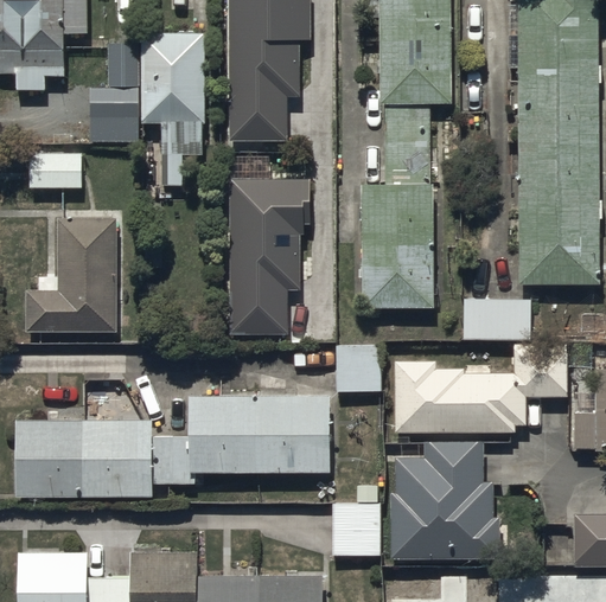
[(87,0),(0,0),(0,74),(16,74),(16,90),(44,90),(44,74),(64,74),(63,34),(88,34),(87,0)]
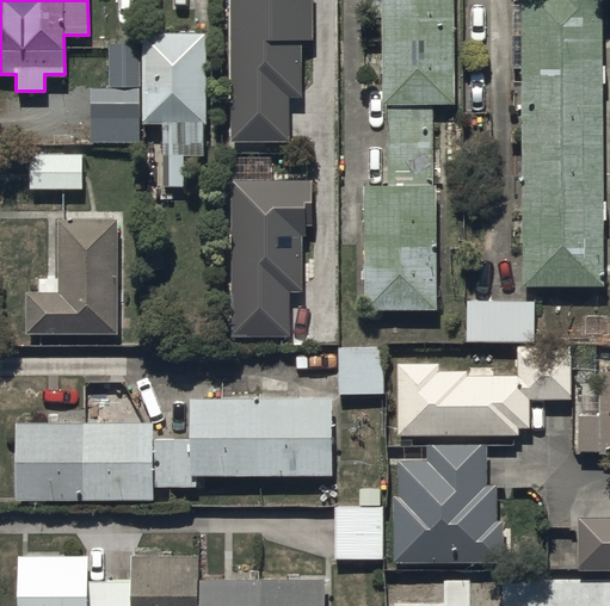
[(309,0),(228,0),(229,142),(287,142),(287,100),(300,100),(300,43),(310,43),(309,0)]
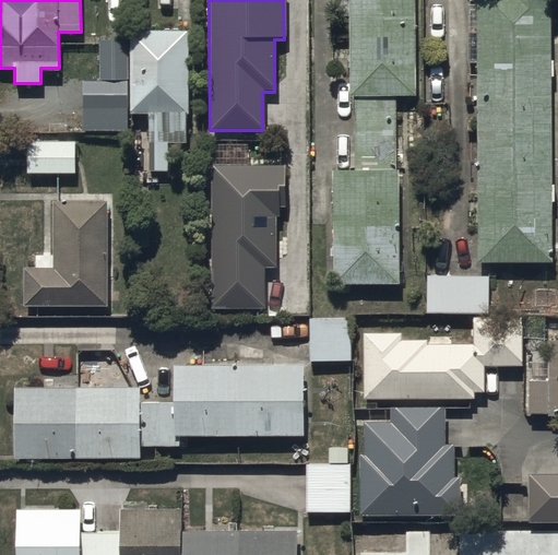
[(355,95),(356,169),(334,170),(335,284),(402,283),(400,169),(396,169),(395,94),(416,94),(414,0),(348,0),(351,95),(355,95)]
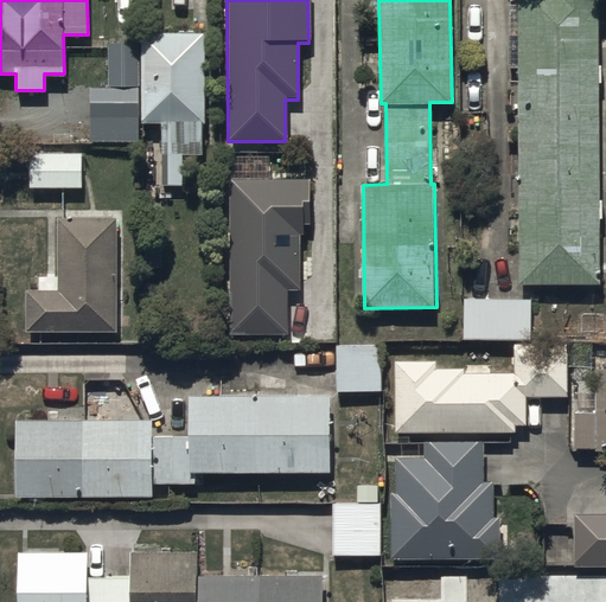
[(514,0),(518,285),(598,283),(593,0),(514,0)]
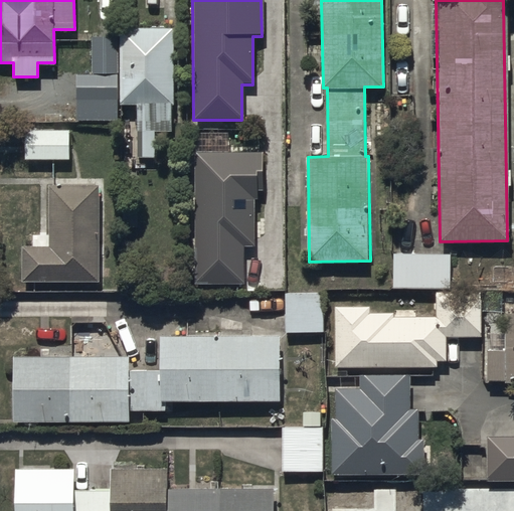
[(175,102),(174,25),(119,26),(120,102),(136,102),(137,154),(161,153),(160,102),(175,102)]
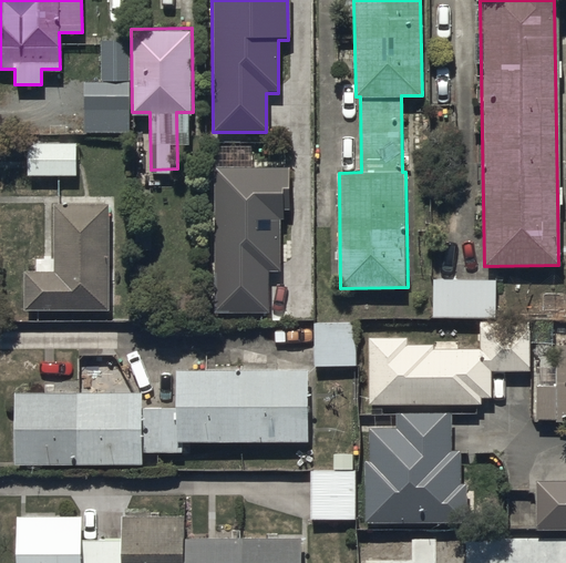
[(86,130),(125,130),(124,42),(101,42),(102,80),(85,80),(86,130)]
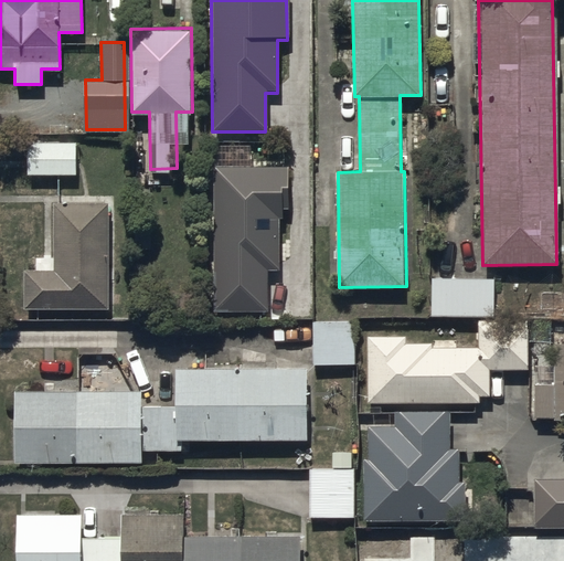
[(28,173),(76,173),(76,143),(28,144),(28,173)]
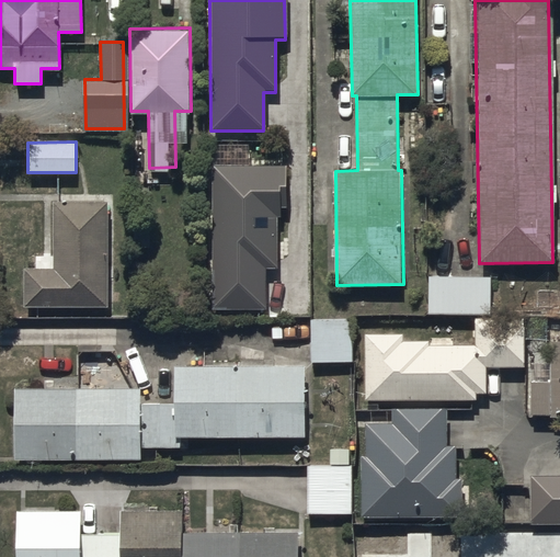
[(288,171),(213,171),(213,310),(266,310),(266,272),(278,272),(278,219),(288,219),(288,171)]
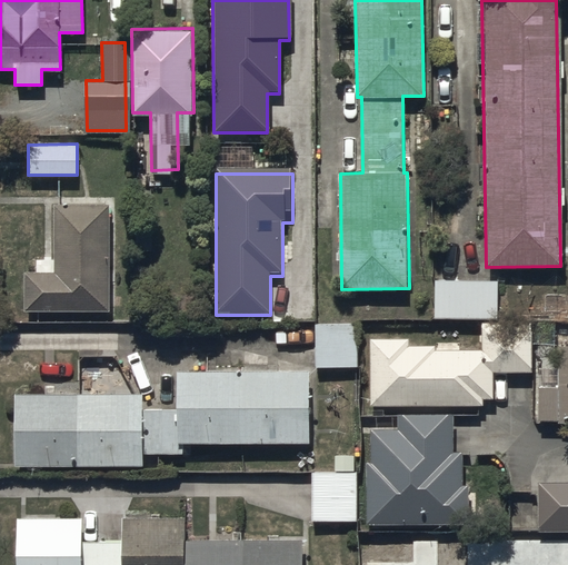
[(23,315),(111,314),(109,205),(50,205),(51,278),(23,279),(23,315)]
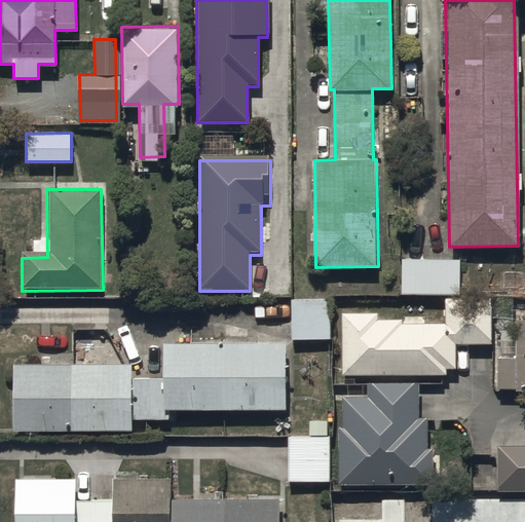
[(403,295),(457,295),(456,259),(403,260),(403,295)]
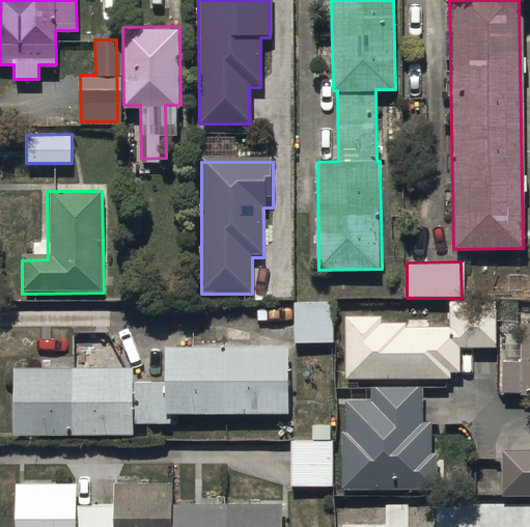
[(380,316),(345,316),(345,379),(450,378),(450,371),(459,371),(459,347),(496,347),(496,302),(449,302),(450,327),(427,327),(427,324),(406,324),(406,323),(380,323),(380,316)]
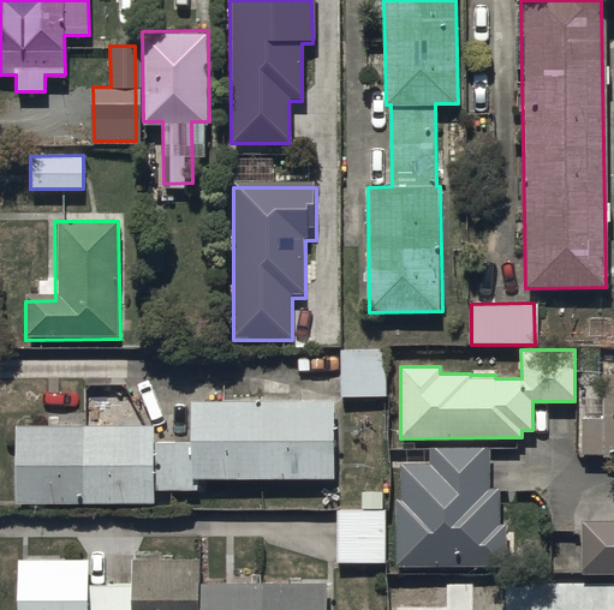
[(341,396),(382,395),(382,352),(341,352),(341,396)]
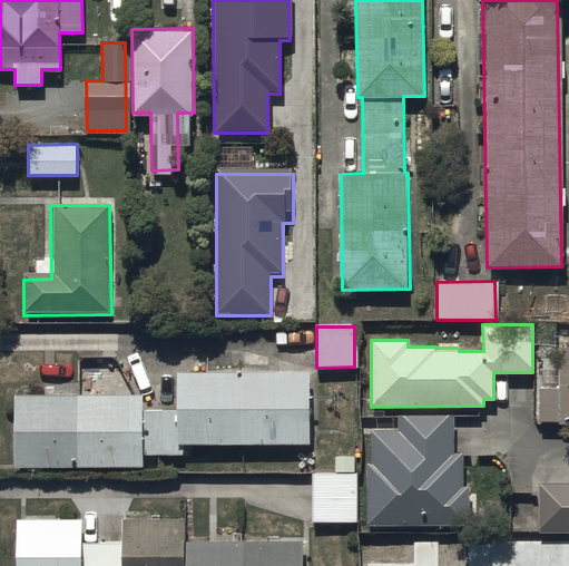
[(568,348),(558,349),(558,389),(537,389),(537,427),(568,426),(568,348)]
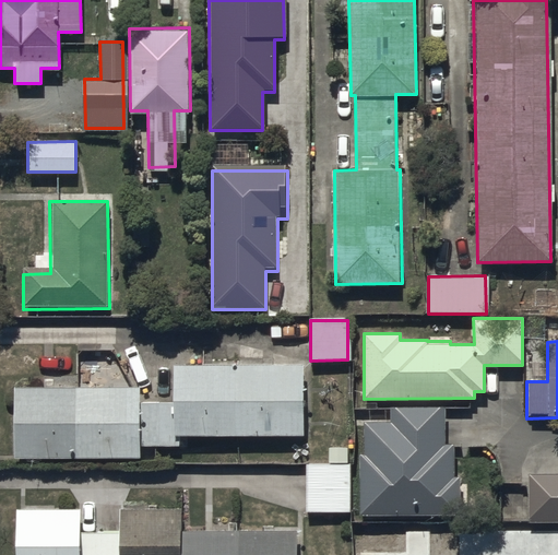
[(169,369),(170,401),(138,401),(137,386),(7,387),(8,458),(138,457),(138,445),(179,445),(179,433),(306,430),(305,367),(169,369)]
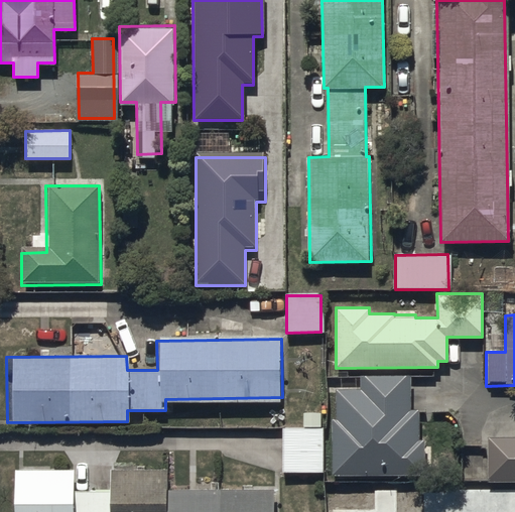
[(335,418),(331,418),(332,476),(424,473),(423,439),(419,439),(418,410),(409,410),(410,375),(361,375),(361,389),(335,389),(335,418)]
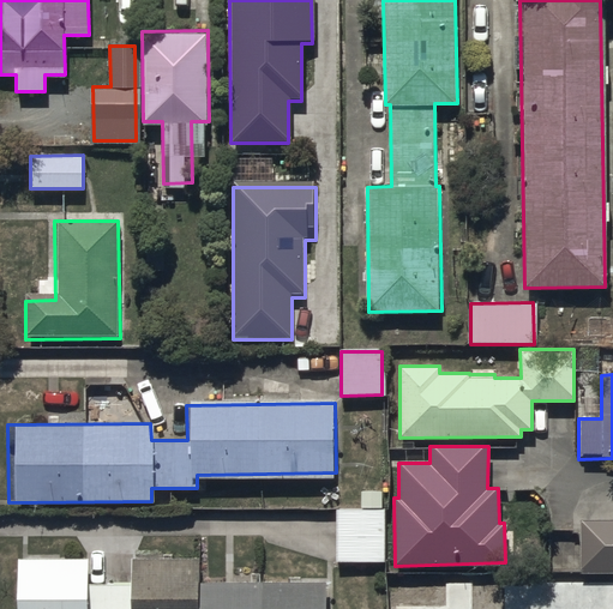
[(337,565),(383,564),(383,512),(336,512),(337,565)]
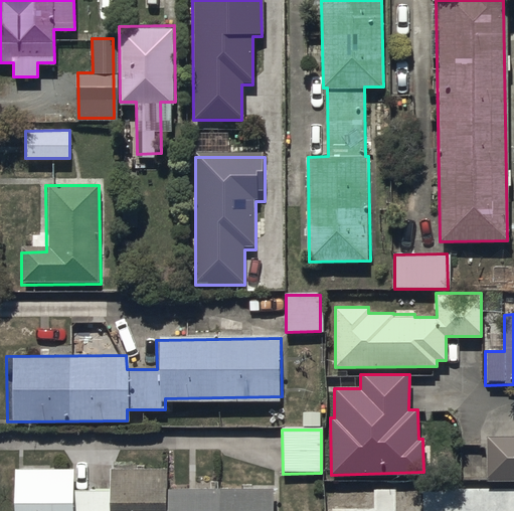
[(513,436),(487,437),(487,481),(513,481),(513,436)]
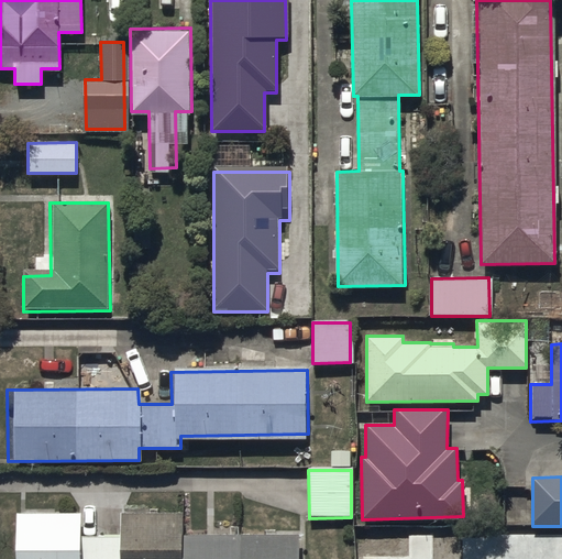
[(297,558),(297,537),(183,538),(182,515),(117,516),(117,538),(75,539),(74,514),(10,514),(10,558),(297,558)]
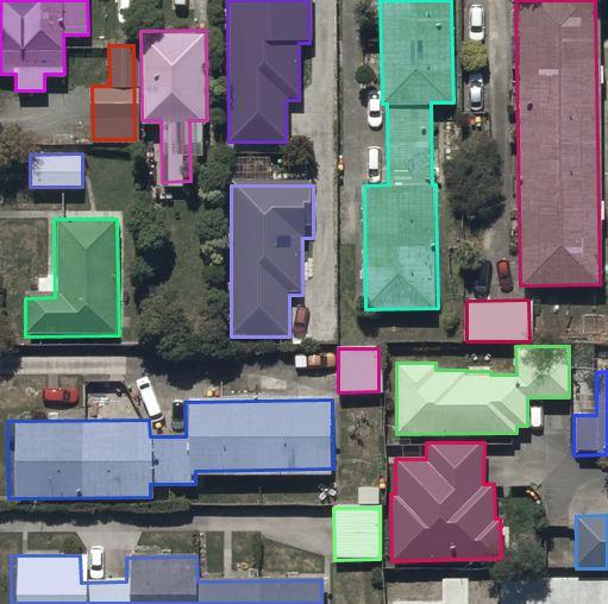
[(607,603),(607,582),(500,583),(499,603),(607,603)]
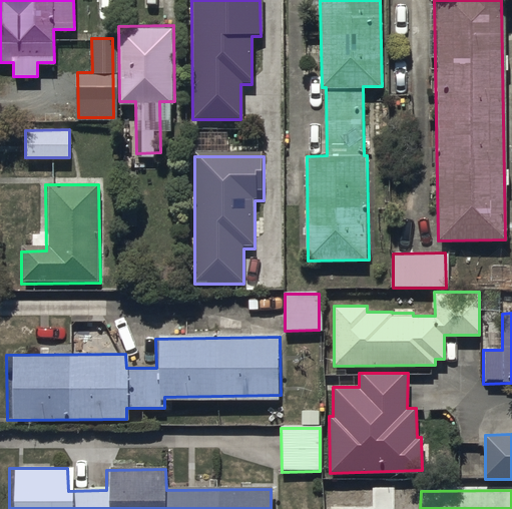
[(393,508),(394,491),(372,491),(372,508),(393,508)]
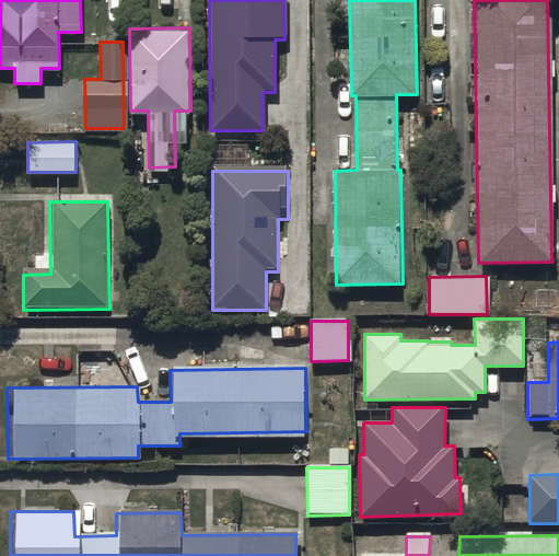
All buildings are outlined.
